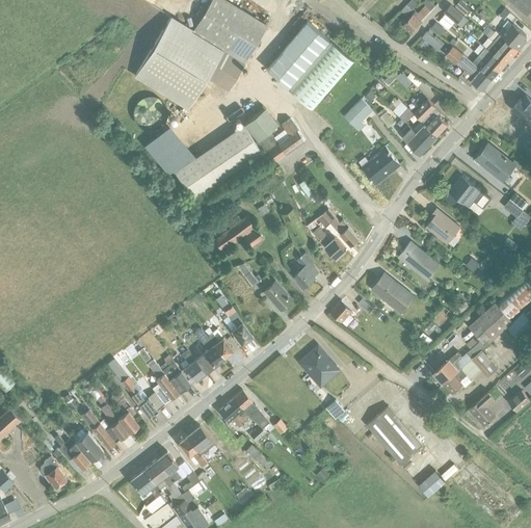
[(264,30),(212,0),(211,0),(190,37),(222,56),(207,83),(228,96),(243,67),(264,30)]
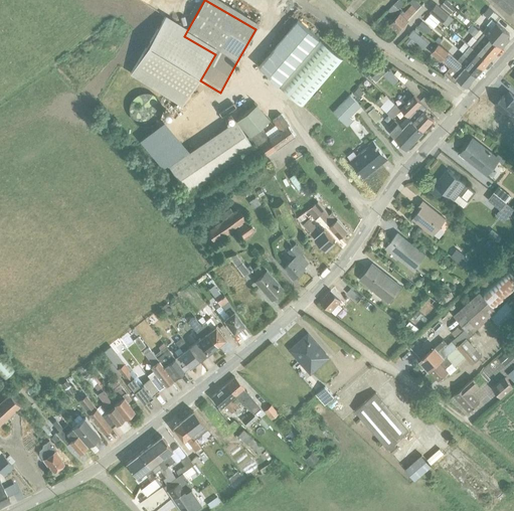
[(513,13),(513,0),(487,0),(507,20),(513,13)]
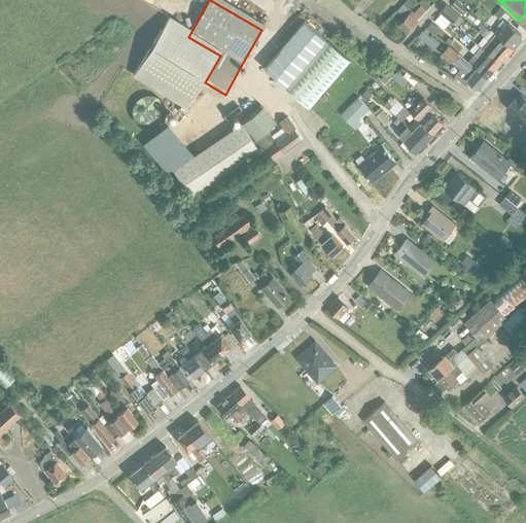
[(405,4),(389,22),(402,33),(418,14),(405,4)]
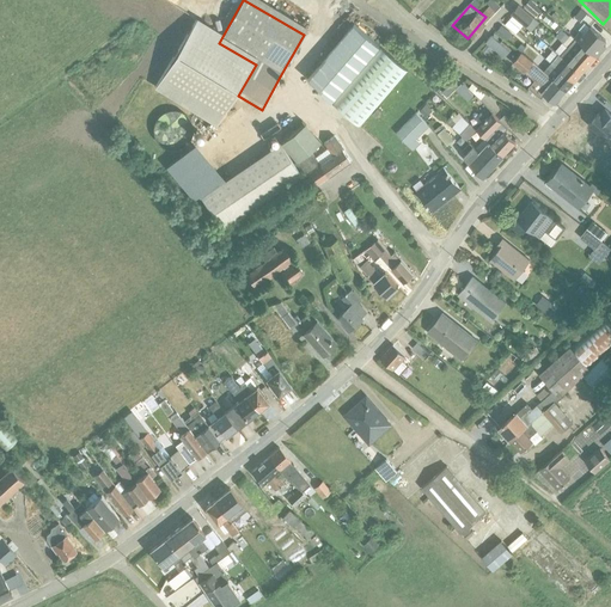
[(526,5),(523,10),(535,17),(538,12),(526,5)]
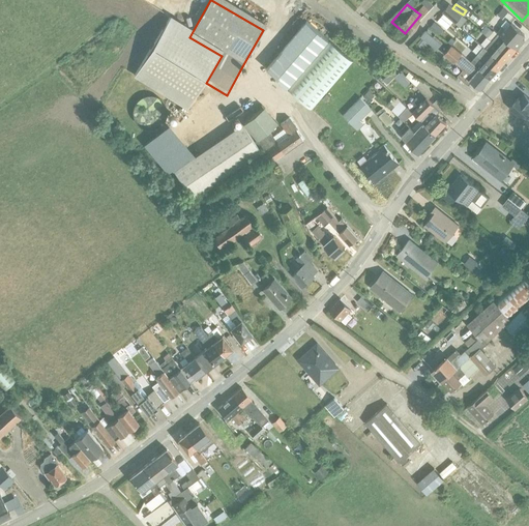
[(435,21),(446,31),(453,24),(458,28),(465,20),(449,5),(435,21)]
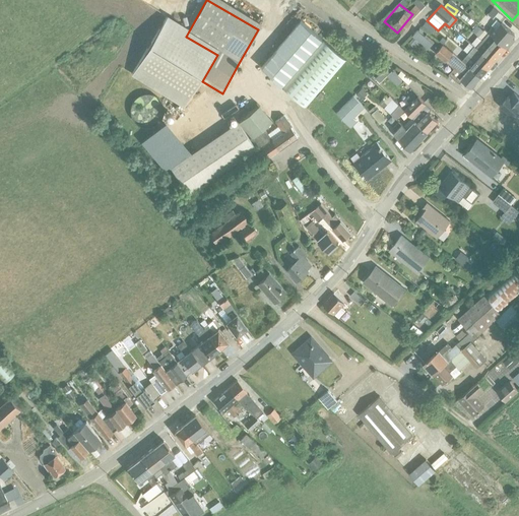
[(186,37),(165,23),(147,55),(199,84),(202,81),(217,55),(186,37)]
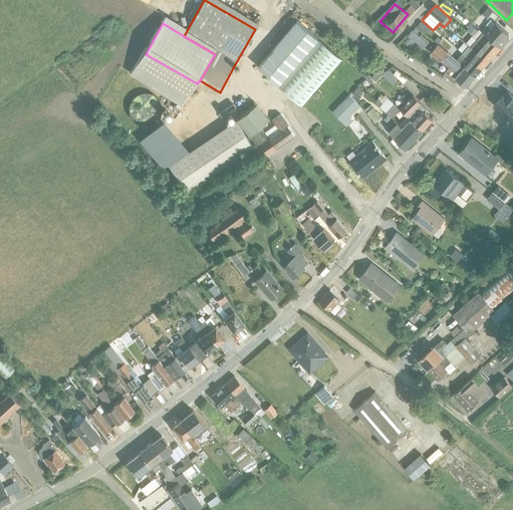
[(256,73),(278,92),(320,45),(298,25),(256,73)]
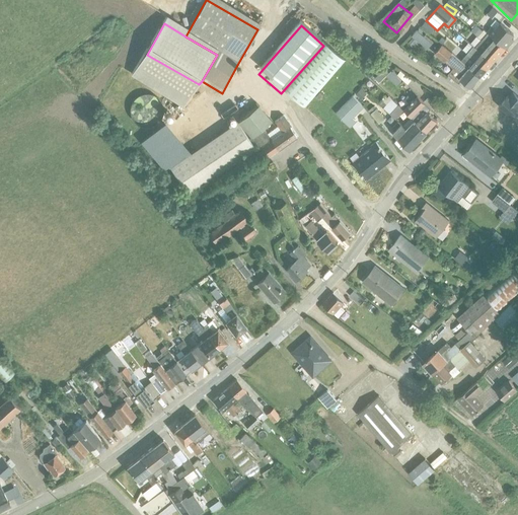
[(470,92),(517,39),(517,37),(506,26),(458,80),(470,92)]
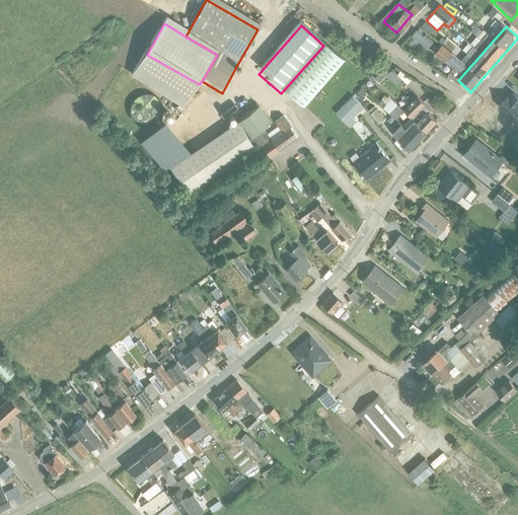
[(410,39),(427,51),(432,44),(416,30),(410,39)]
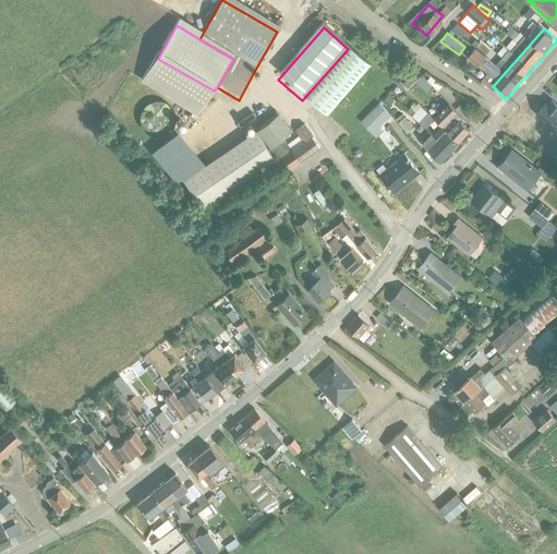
[(489,56),(476,46),(468,58),(481,68),(489,56)]
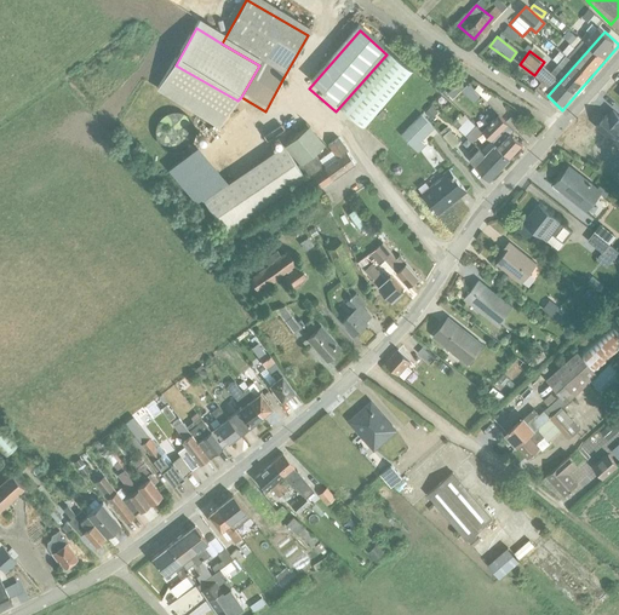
[(387,55),(336,111),(361,133),(412,76),(387,55)]
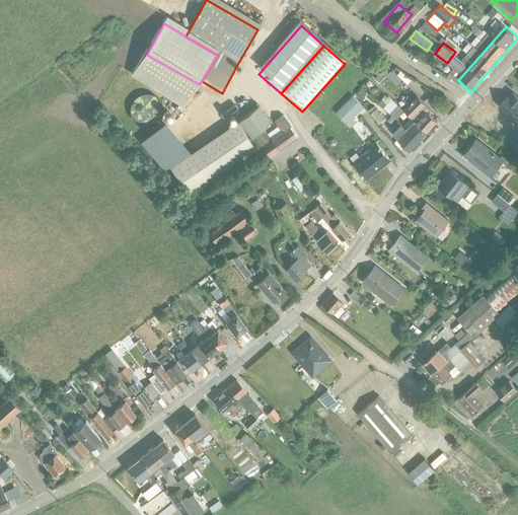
[(147,55),(130,80),(182,111),(199,84),(147,55)]
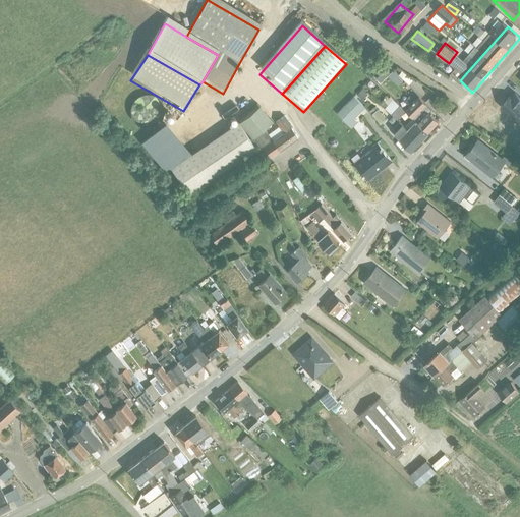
[(372,80),(380,88),(392,75),(384,68),(372,80)]
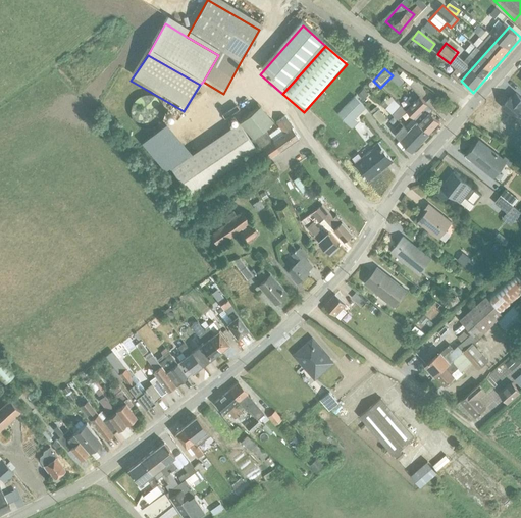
[(403,72),(399,75),(409,85),(412,82),(403,72)]
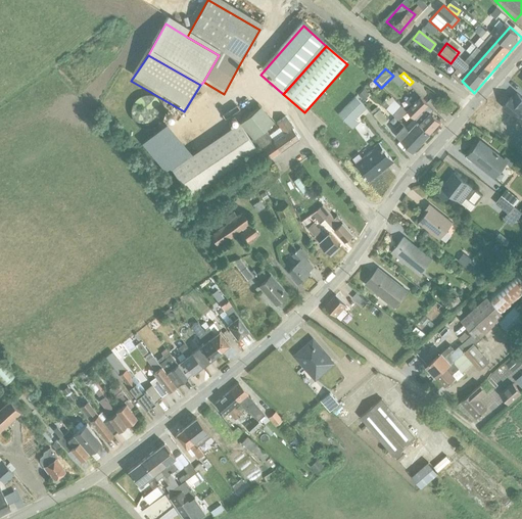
[(363,102),(369,97),(364,91),(358,97),(363,102)]
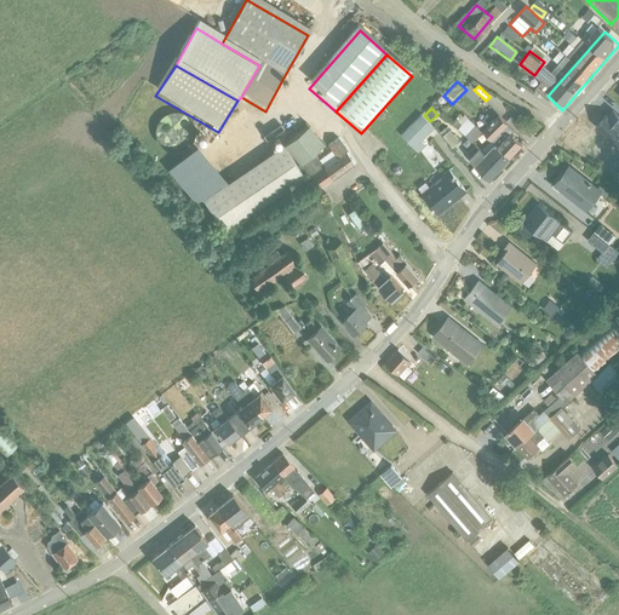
[(618,137),(618,115),(615,113),(609,120),(603,115),(592,128),(611,144),(618,136),(618,137)]
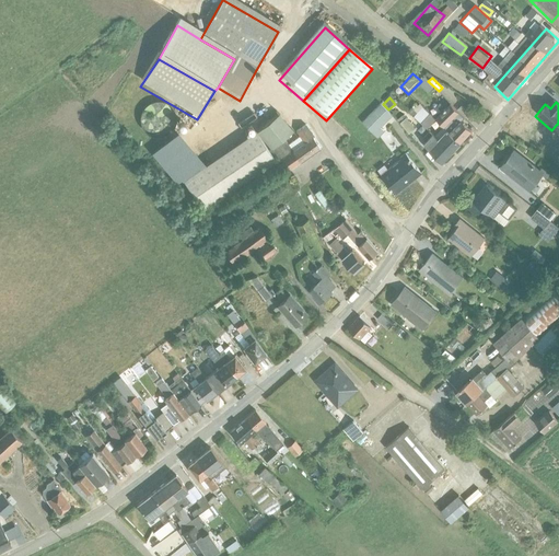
[(442,128),(458,112),(450,103),(433,119),(442,128)]
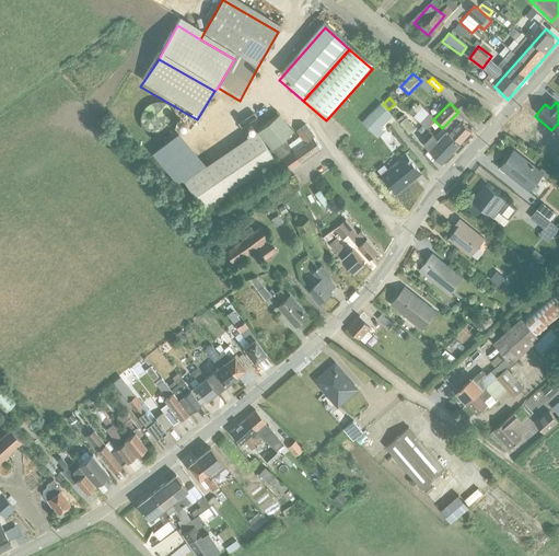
[(422,107),(412,117),(426,130),(435,120),(422,107)]
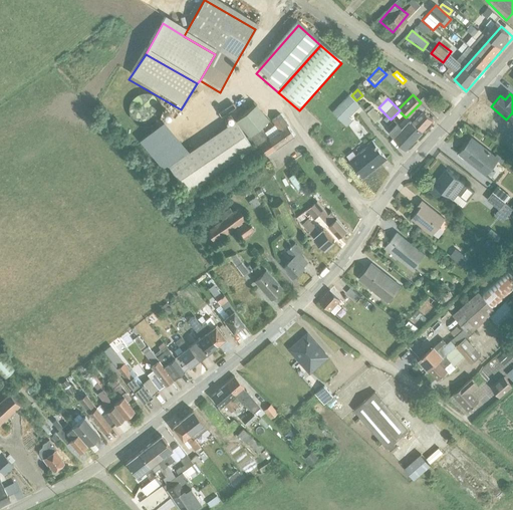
[(331,116),(345,131),(351,124),(348,121),(359,109),(348,99),(331,116)]
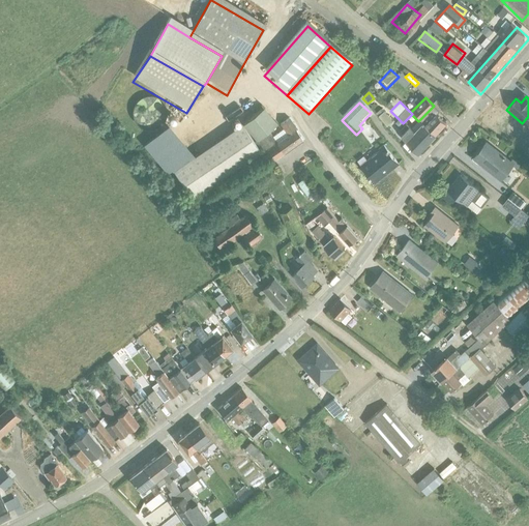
[(432,113),(404,141),(417,153),(445,124),(432,113)]
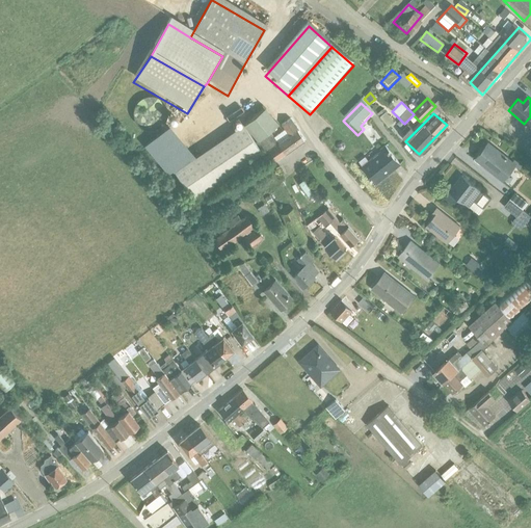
[(256,147),(277,130),(265,115),(244,131),(256,147)]
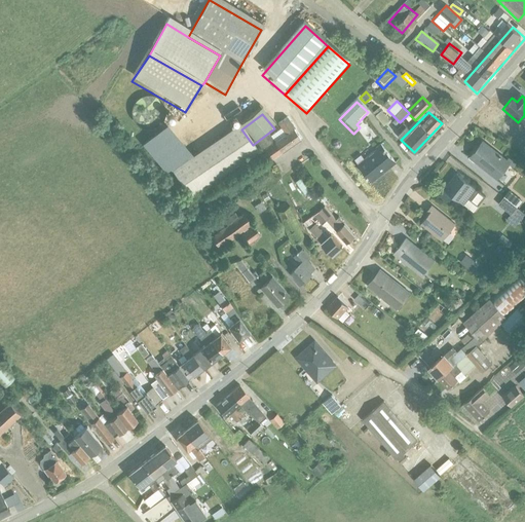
[(285,121),(276,126),(285,138),(293,132),(285,121)]
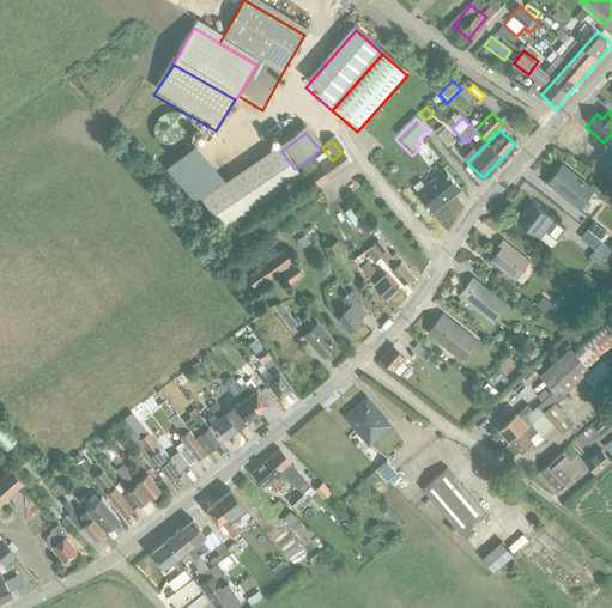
[(278,151),(199,205),(222,237),(301,182),(278,151)]
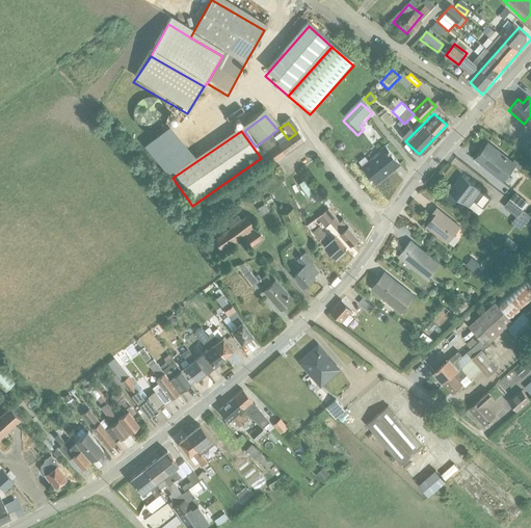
[(288,139),(275,148),(283,158),(303,144),(296,133),(288,139)]
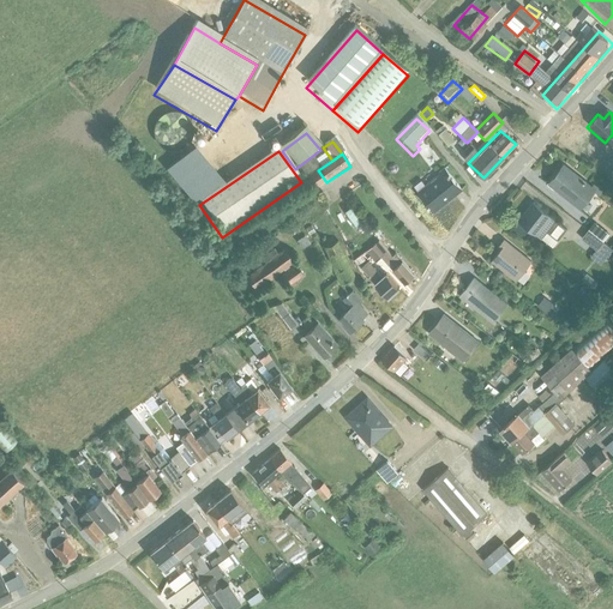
[(563,166),(547,185),(581,211),(596,192),(563,166)]
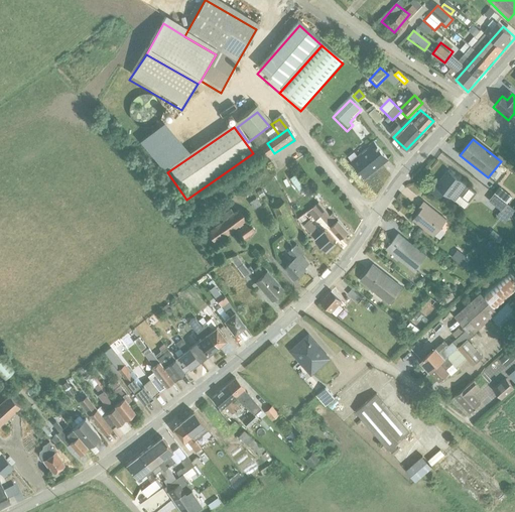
[(350,161),(365,179),(387,160),(372,142),(350,161)]
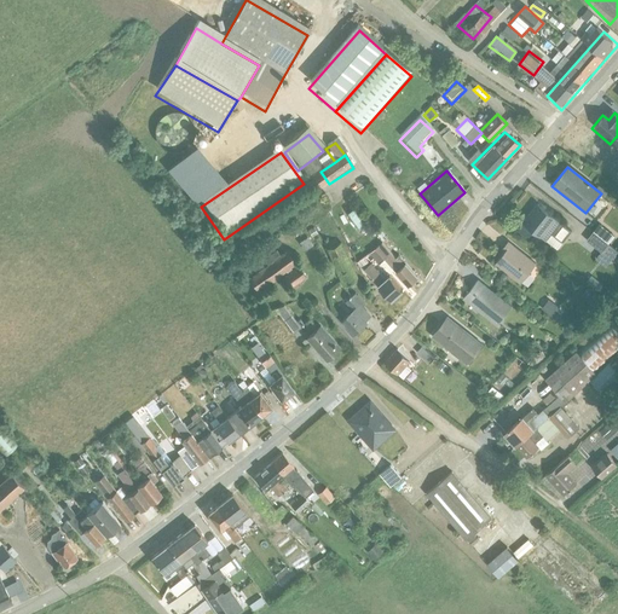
[(520,225),(556,249),(569,231),(558,222),(560,219),(537,202),(520,225)]
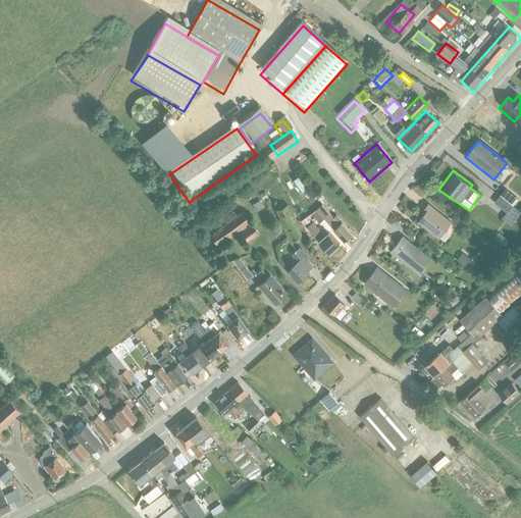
[(291,180),(303,197),(310,191),(297,175),(291,180)]
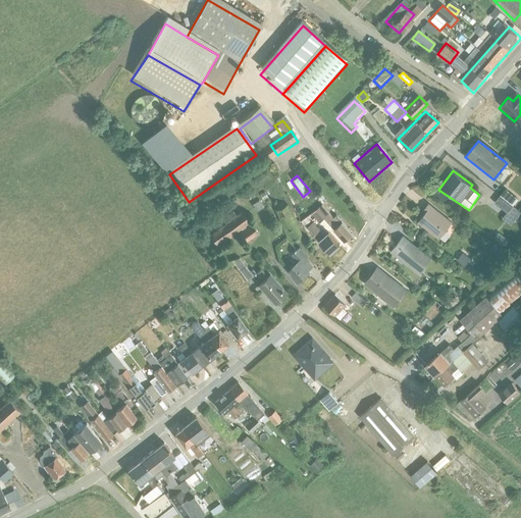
[(504,190),(500,196),(513,207),(518,200),(504,190)]
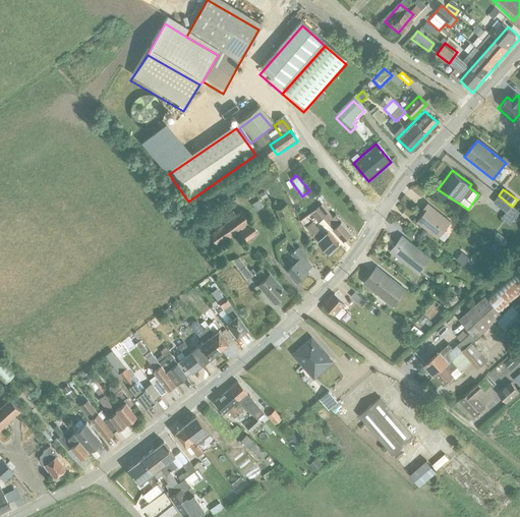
[(251,205),(255,212),(263,208),(258,200),(251,205)]
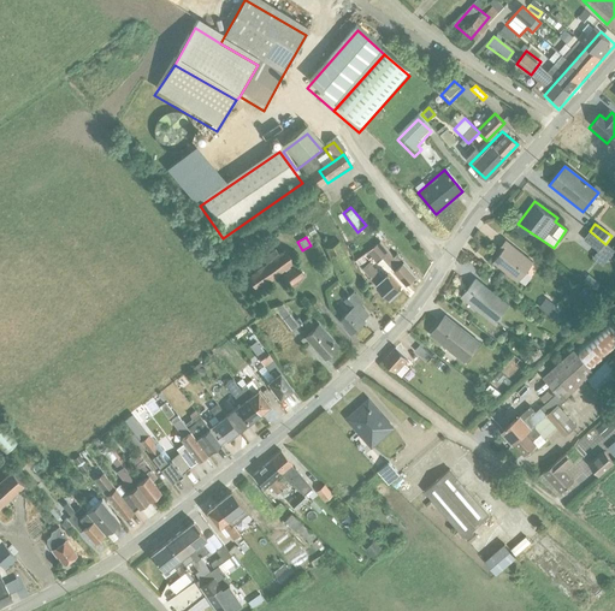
[(533,262),(506,239),(502,244),(504,247),(492,262),(518,283),(533,262)]
